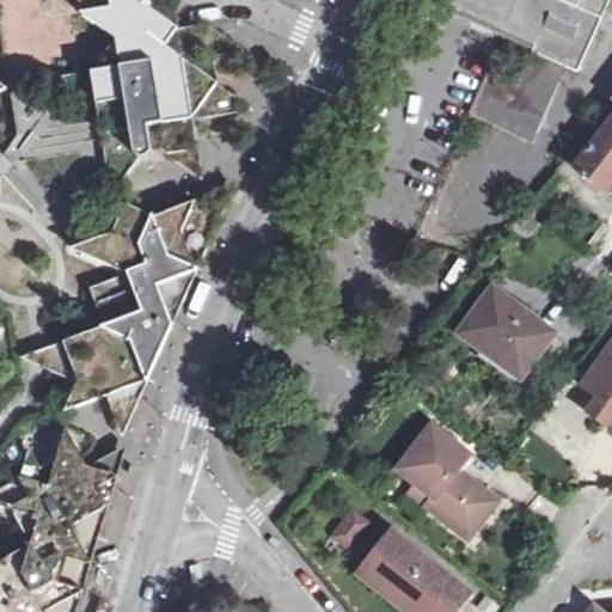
[(77,0),(80,13),(116,40),(93,74),(61,80),(97,104),(101,130),(106,167),(122,177),(138,157),(141,160),(145,159),(150,153),(148,141),(166,138),(167,154),(183,167),(196,151),(193,121),(219,116),(232,97),(215,85),(212,55),(242,49),(203,23),(176,26),(171,0),(77,0)]
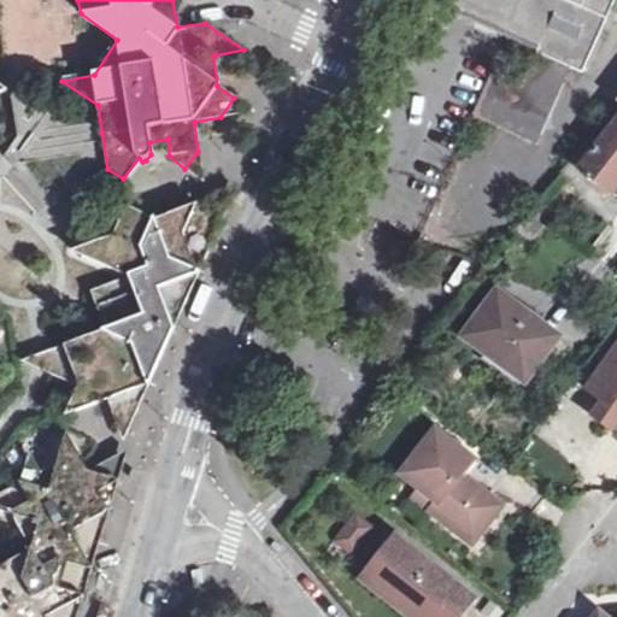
[(425,0),(446,10),(450,0),(458,0),(532,34),(524,45),(536,50),(570,65),(581,69),(612,0),(425,0)]
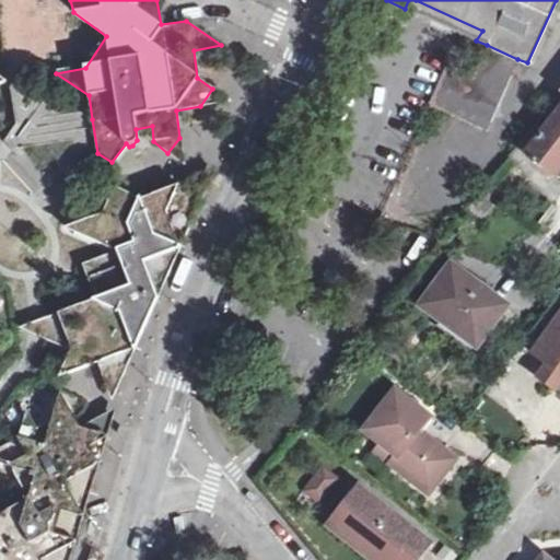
[(416,0),(408,0),(405,9),(476,41),(482,31),(416,0)]
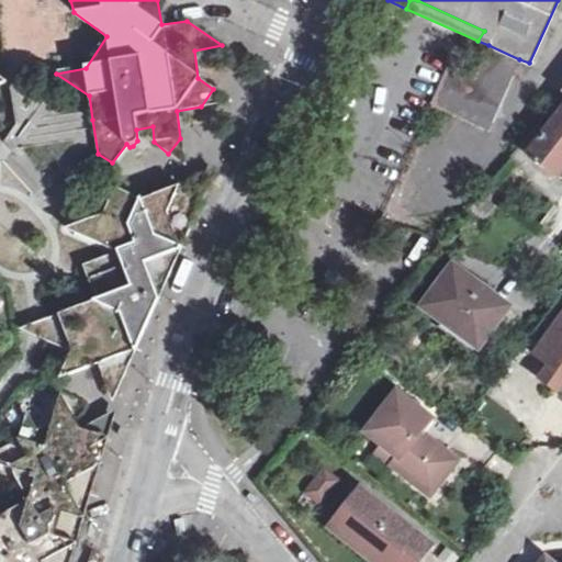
[(486,130),(519,59),(489,45),(474,76),(447,64),(429,101),(486,130)]
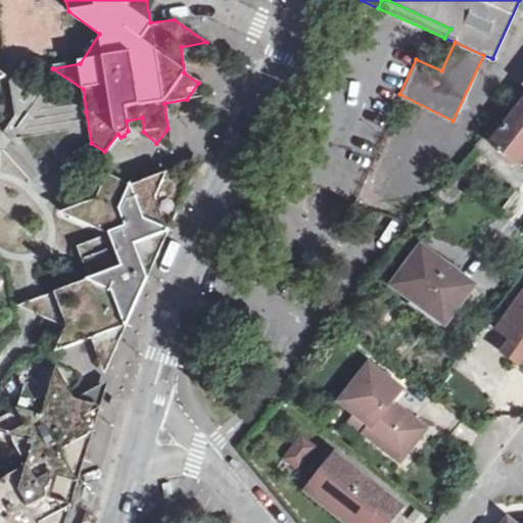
[(522,85),(521,87),(522,88),(522,103),(511,120),(506,116),(497,127),(503,132),(489,147),(513,165),(522,152),(522,85)]
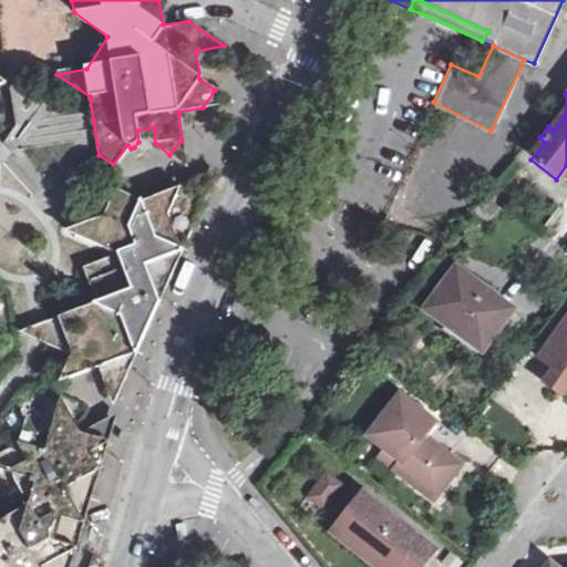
[(166,189),(142,198),(114,187),(103,213),(69,226),(66,230),(114,250),(82,264),(93,300),(58,315),(48,341),(71,352),(60,380),(100,366),(105,352),(119,357),(147,294),(144,284),(152,280),(148,270),(160,267),(188,200),(166,189)]
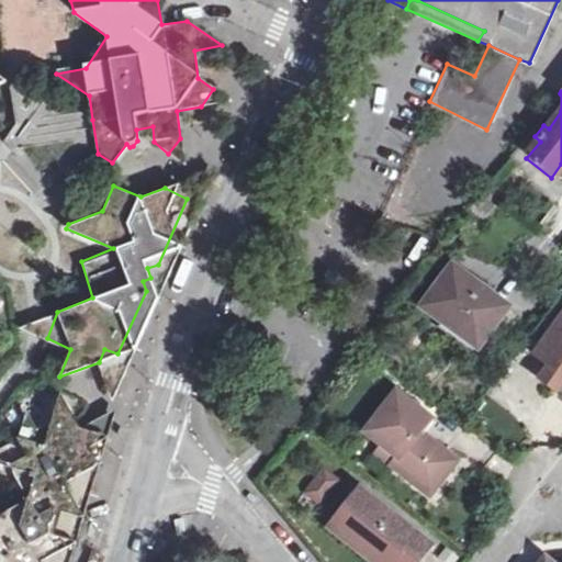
[(513,311),(452,265),(423,303),(483,352),(513,311)]
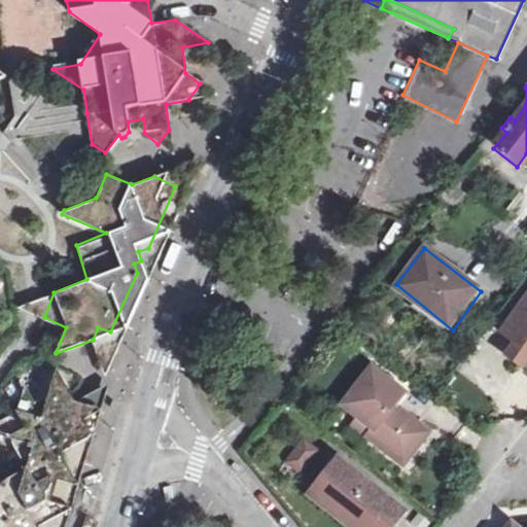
[(0,311),(9,310),(0,304),(0,283),(1,282),(0,281),(0,311)]
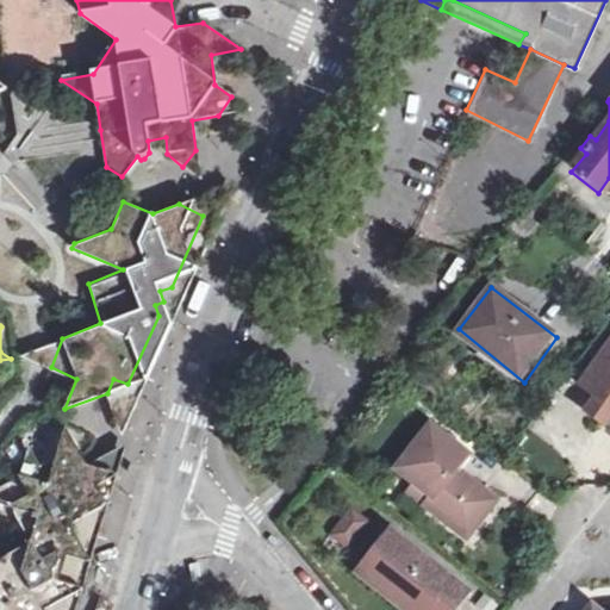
[(609,350),(589,380),(609,394),(609,350)]
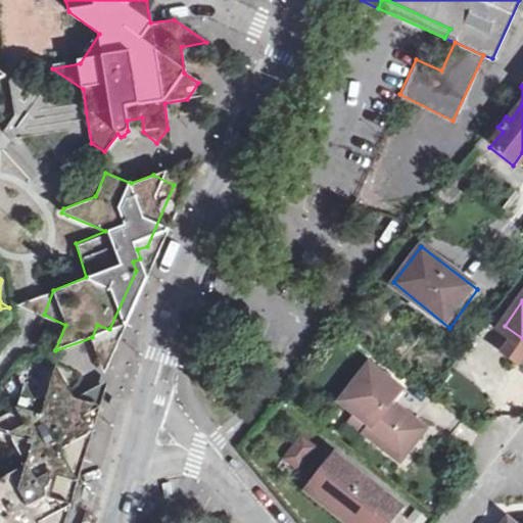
[(522,338),(505,326),(500,332),(513,341),(505,352),(518,363),(522,354),(522,338)]
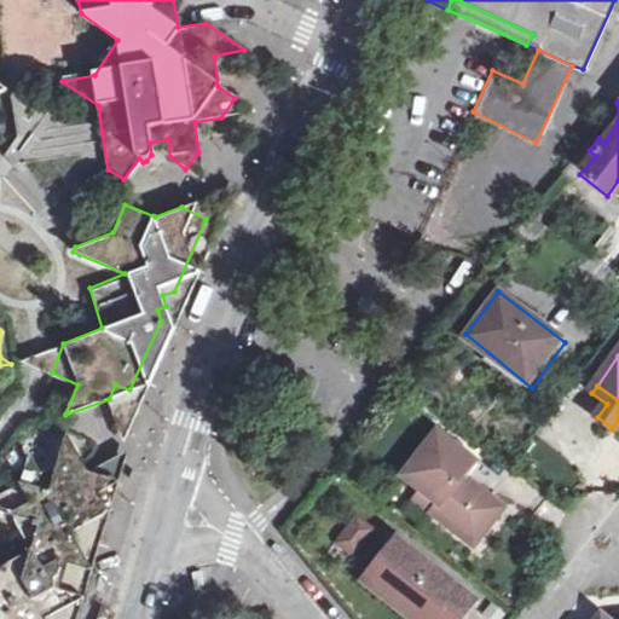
[(88,468),(68,433),(58,466),(0,495),(0,510),(15,515),(32,550),(0,570),(0,618),(65,618),(74,594),(52,586),(46,571),(87,548),(97,514),(93,504),(93,497),(100,493),(88,468)]
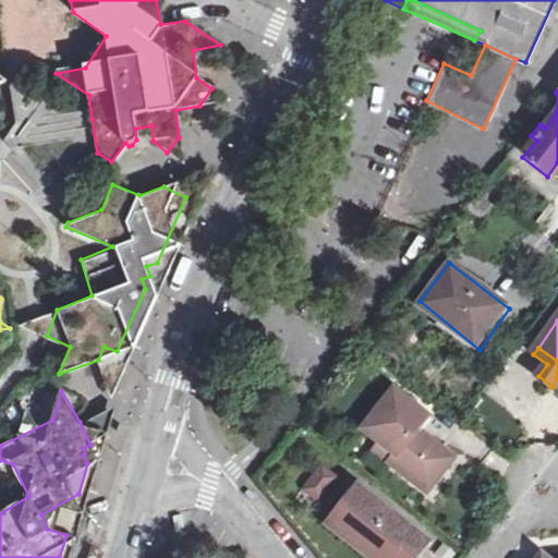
[(397,390),(367,428),(384,441),(398,453),(392,461),(428,489),(455,456),(420,429),(431,416),(397,390)]
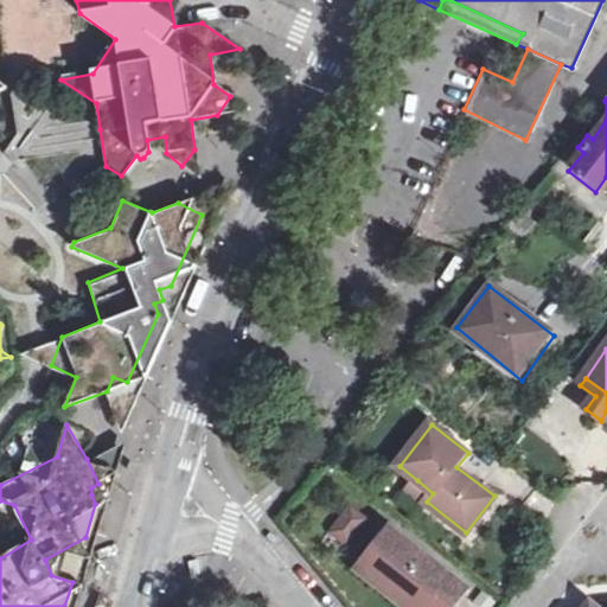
[(410,490),(427,502),(433,493),(417,480),(410,490)]
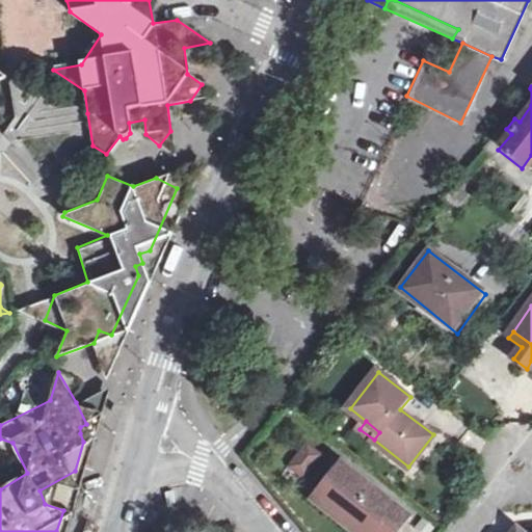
[(304,475),(325,450),(304,434),(287,460),(304,475)]
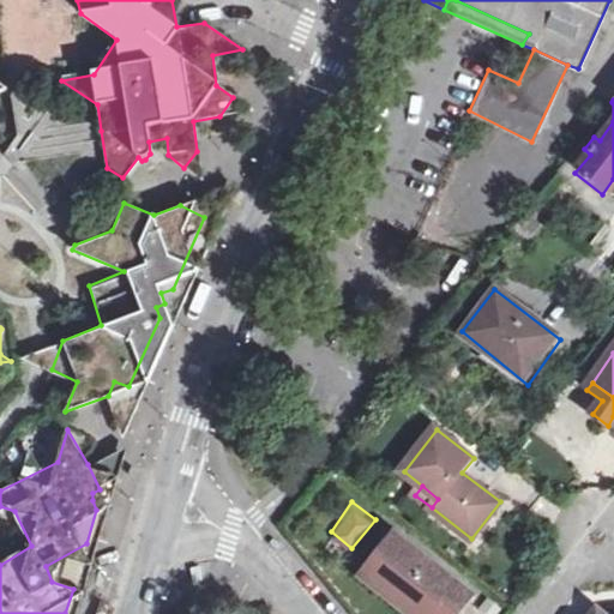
[(348,557),(359,565),(385,533),(374,523),(348,557)]
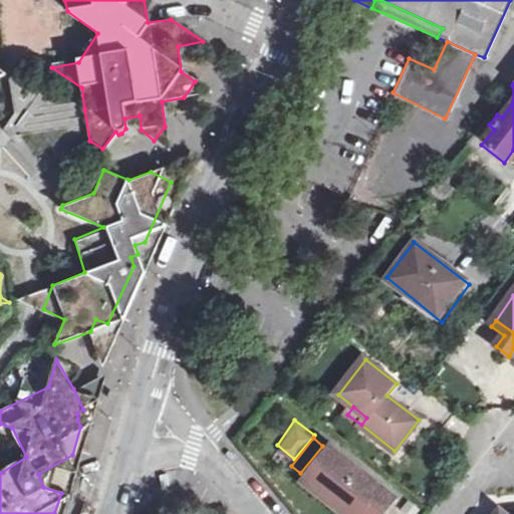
[(382,513),(395,499),(330,447),(307,477),(352,513),(382,513)]
